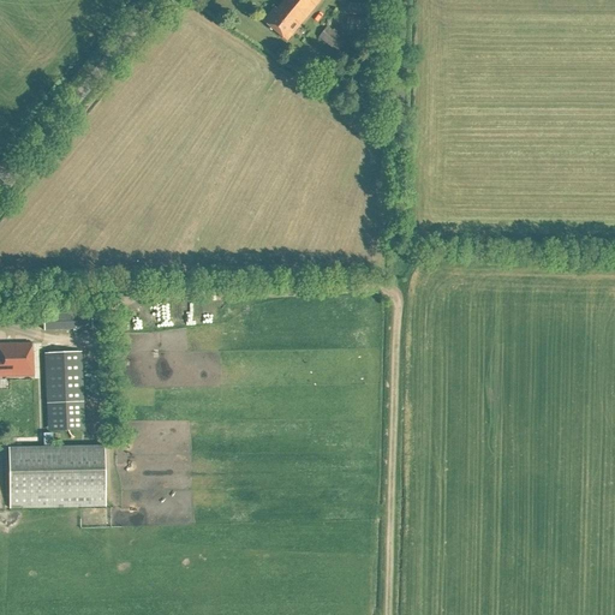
[(286,41),(320,0),(281,0),(282,1),(276,10),(274,7),(262,22),(286,41)]
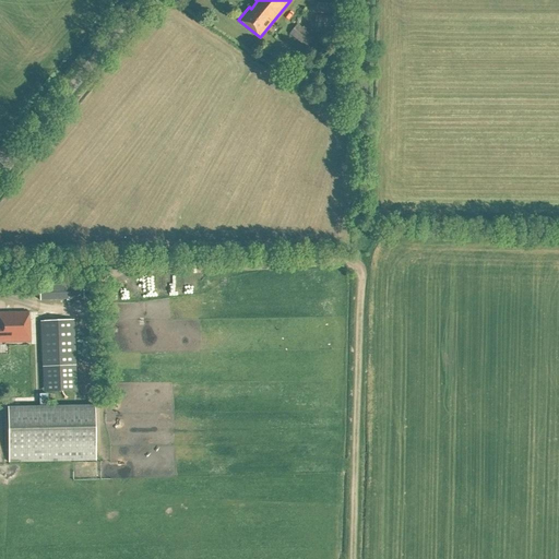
[(341,14),(341,3),(317,2),(317,14),(341,14)]
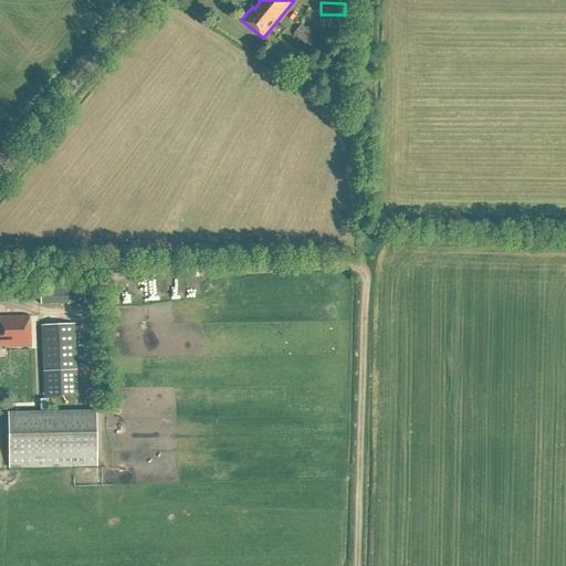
[(318,33),(352,34),(352,18),(320,16),(318,33)]
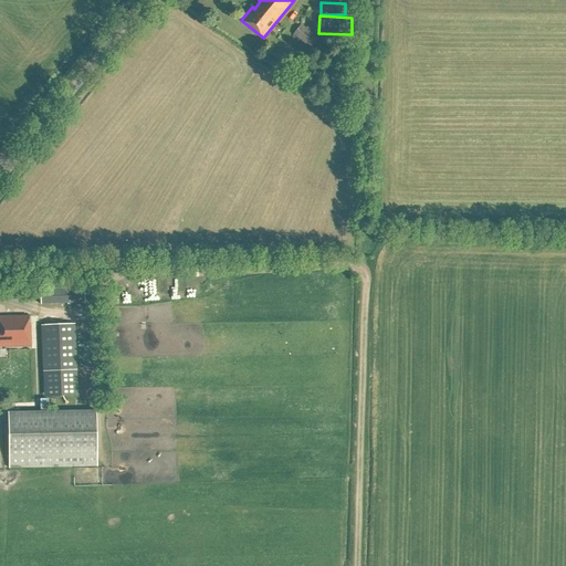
[(311,49),(317,39),(301,24),(293,34),(311,49)]
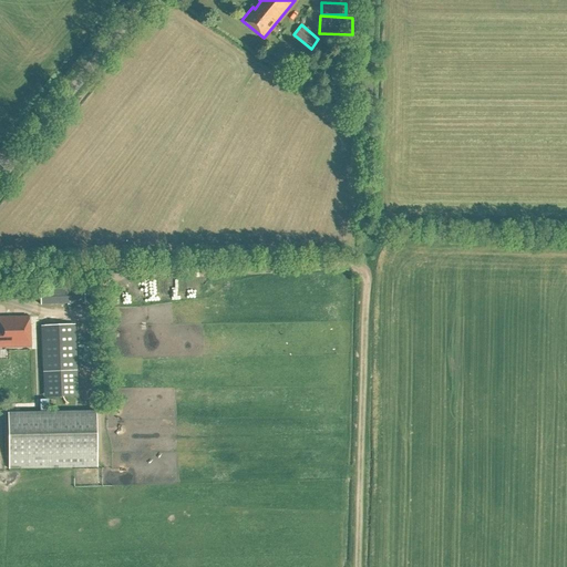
[(83,282),(39,285),(40,306),(84,303),(83,282)]
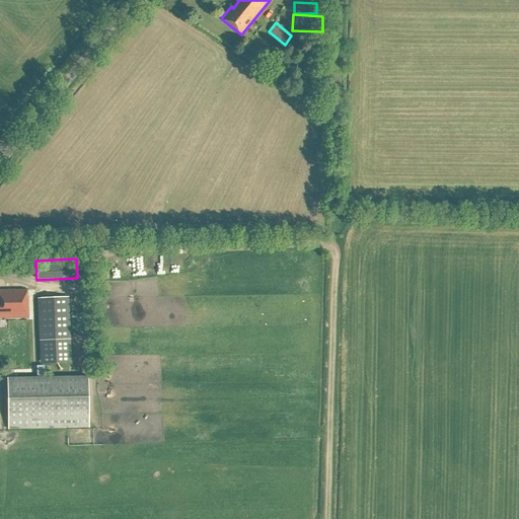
[(0,317),(27,317),(27,299),(26,299),(26,290),(0,290),(0,317)]
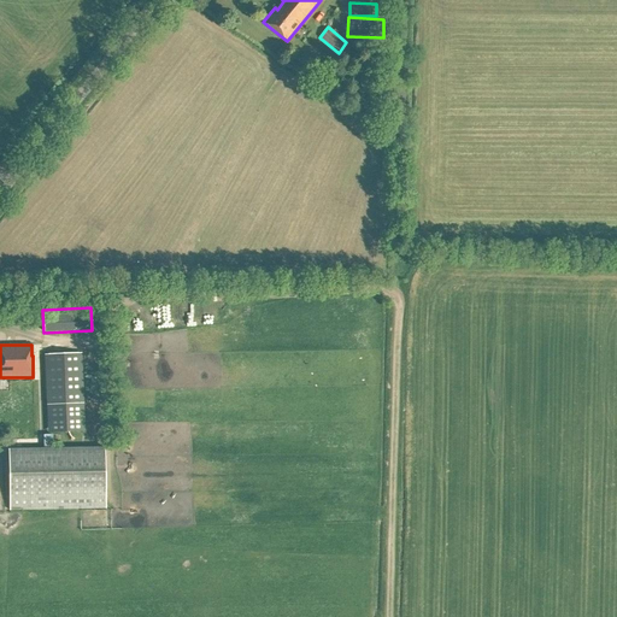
[(82,353),(43,354),(46,401),(46,405),(78,404),(84,403),(82,353)]
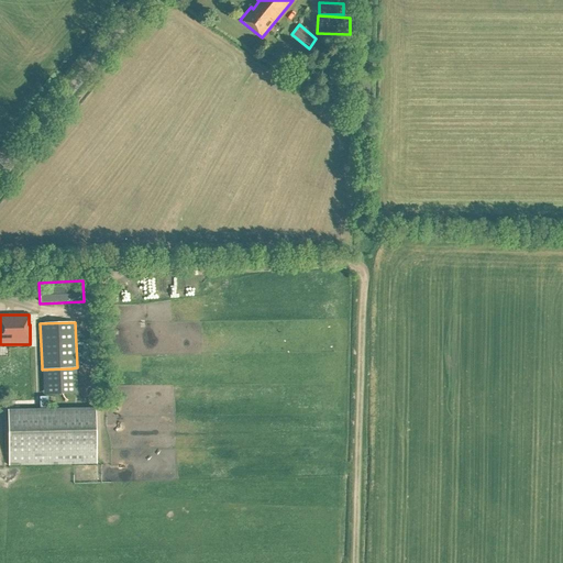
[(97,464),(96,409),(48,410),(41,410),(8,411),(9,466),(97,464)]
